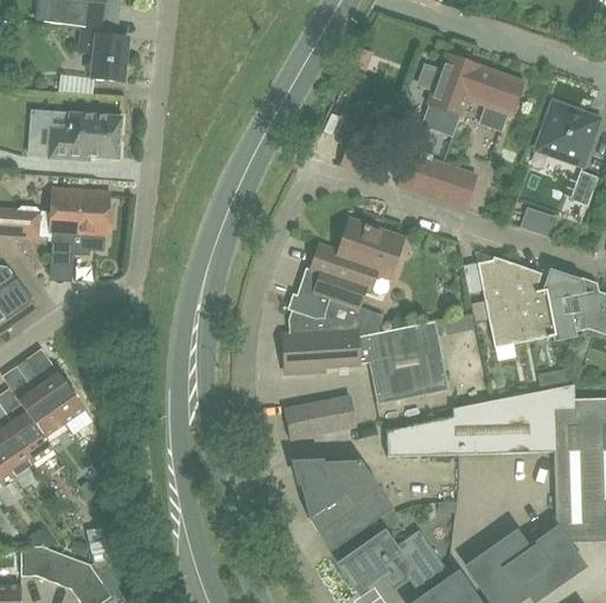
[(83,15),(117,19),(120,0),(51,0),(49,21),(82,25),(83,15)]
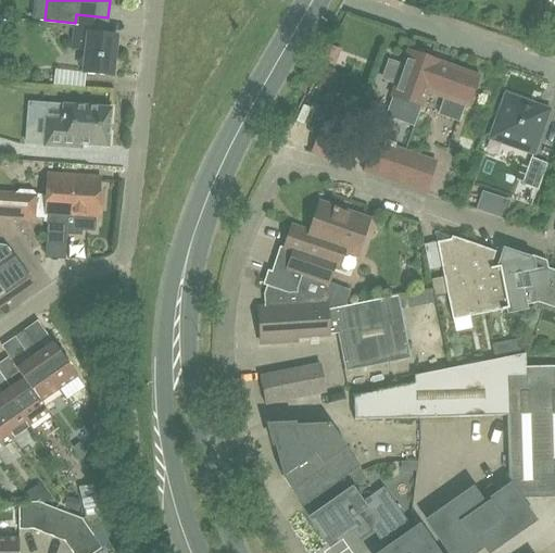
[(114,74),(118,34),(106,33),(108,17),(76,14),(75,23),(73,47),(86,48),(83,70),(114,74)]
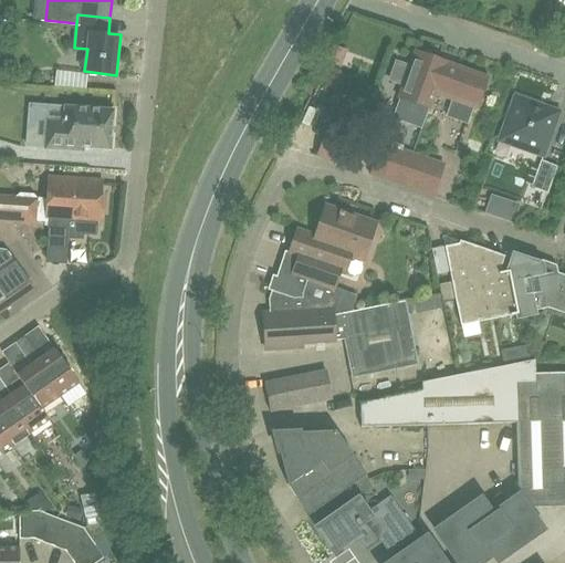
[(0,38),(16,38),(16,21),(0,20),(0,38)]
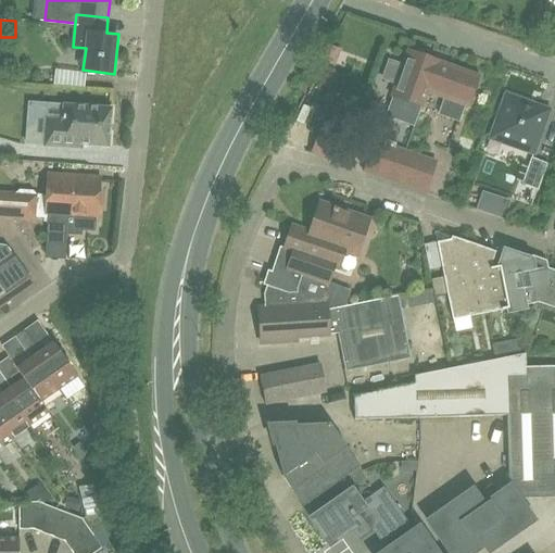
[(390,60),(383,76),(399,82),(394,93),(410,99),(408,99),(421,104),(427,88),(438,59),(412,50),(406,65),(404,64),(390,60)]
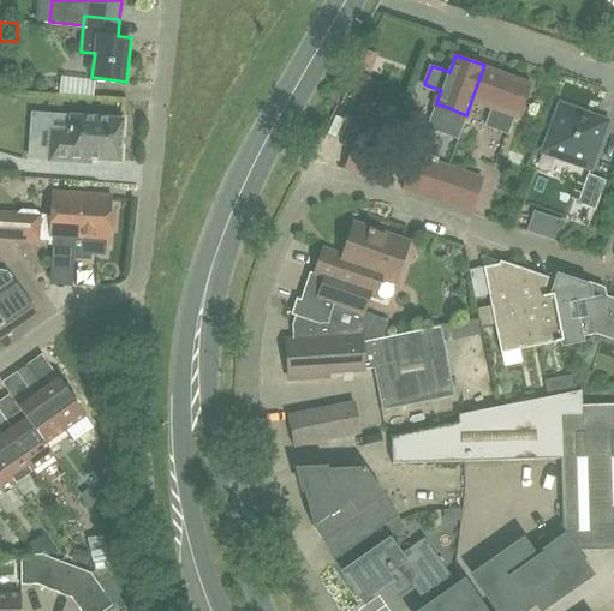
[(484,65),(472,97),(493,105),(487,124),(507,131),(514,113),(518,114),(530,82),(484,65)]
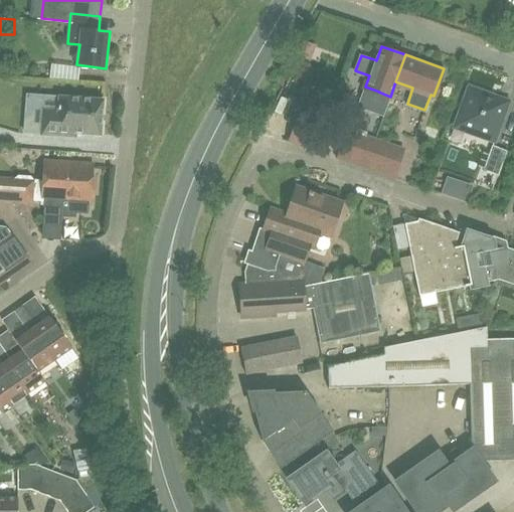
[(79,79),(79,66),(58,65),(57,78),(79,79)]
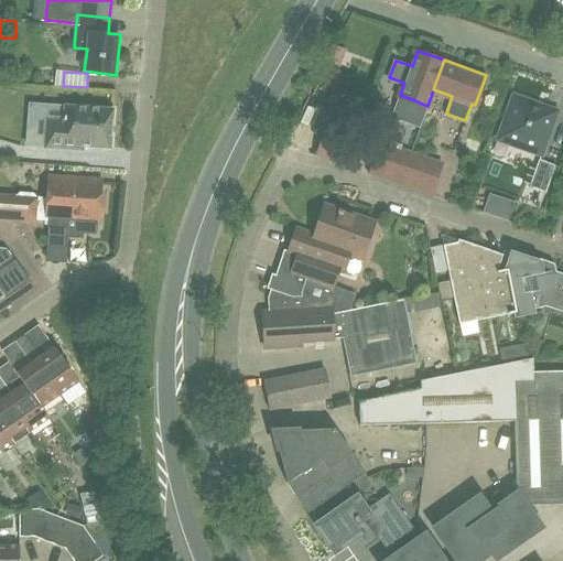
[(542,153),(558,109),(513,94),(498,137),(542,153)]
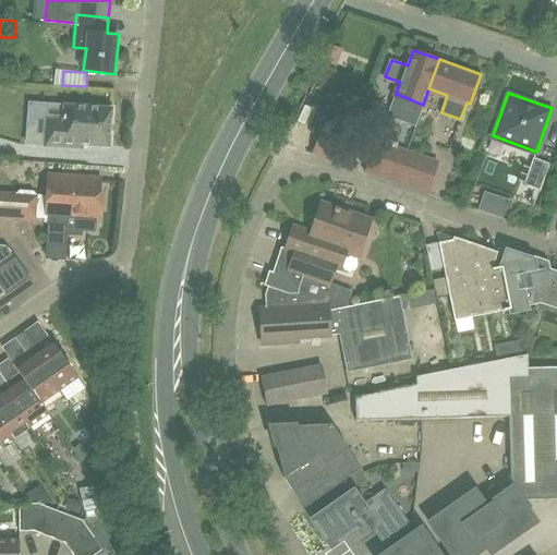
[(63,118),(47,117),(45,144),(82,146),(83,142),(109,144),(112,106),(64,103),(63,118)]
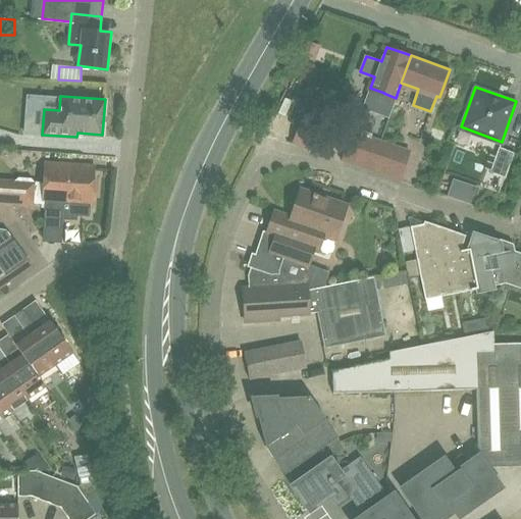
[(331,130),(304,119),(296,143),(324,152),(331,130)]
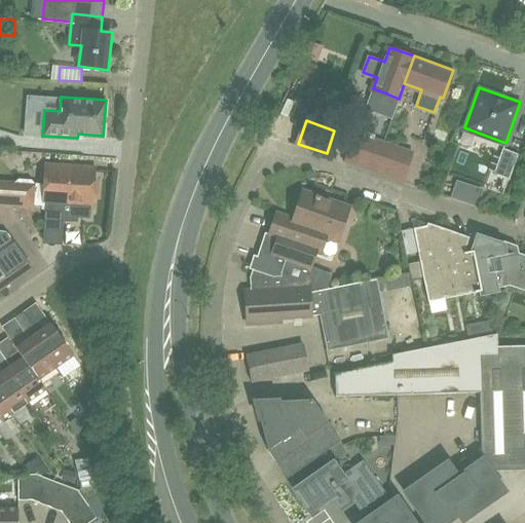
[(373,170),(383,141),(354,131),(344,159),(373,170)]
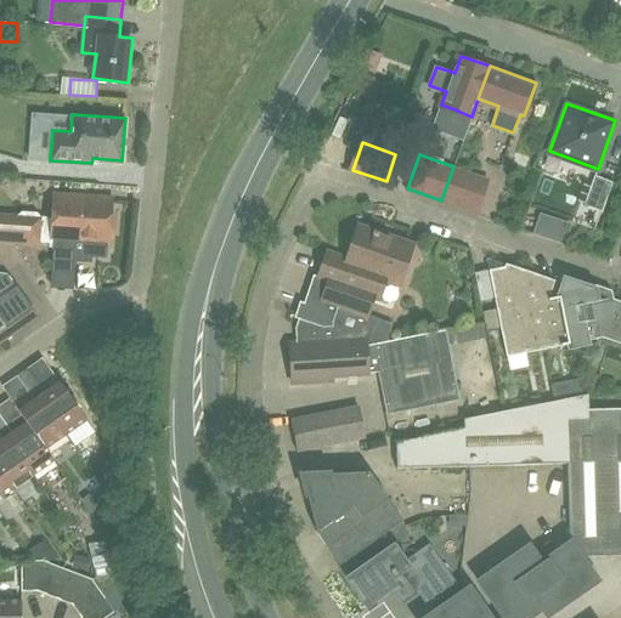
[(453,166),(441,200),(476,213),(489,177),(453,166)]
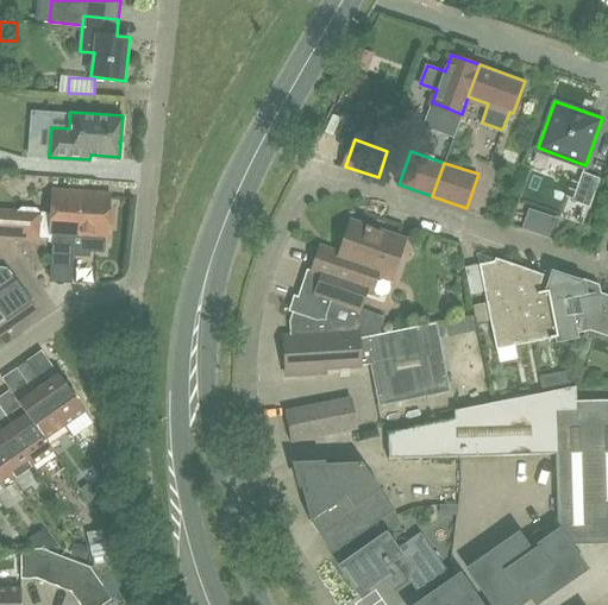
[(600,176),(582,170),(572,200),(589,206),(600,176)]
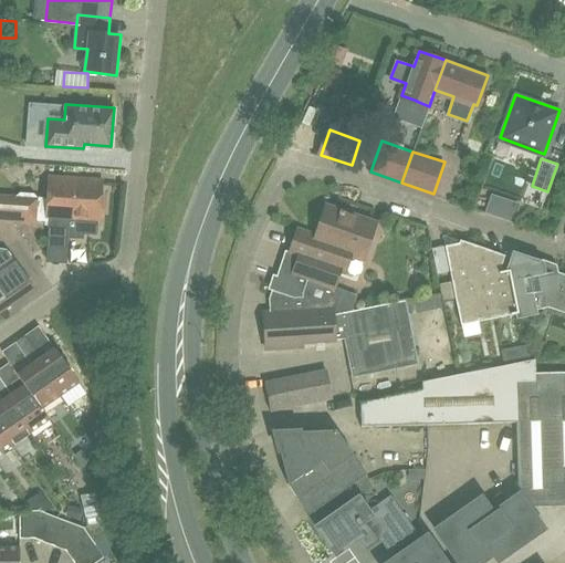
[(100,222),(103,178),(51,175),(49,195),(48,219),(46,238),(67,239),(69,236),(83,237),(84,232),(96,233),(97,221),(100,222)]
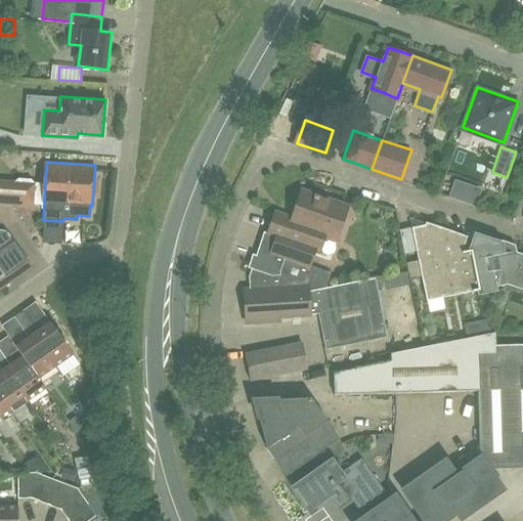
[(38,203),(44,203),(45,180),(36,180),(33,176),(19,176),(16,178),(0,177),(0,202),(37,205),(38,203)]
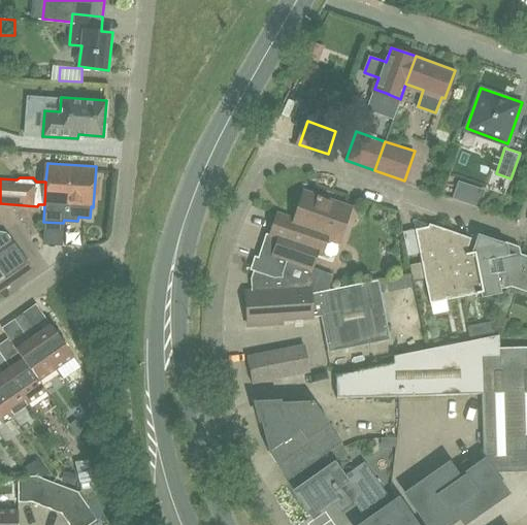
[(338,239),(350,206),(304,191),(295,218),(292,217),(290,223),(311,230),(307,241),(319,245),(323,234),(338,239)]
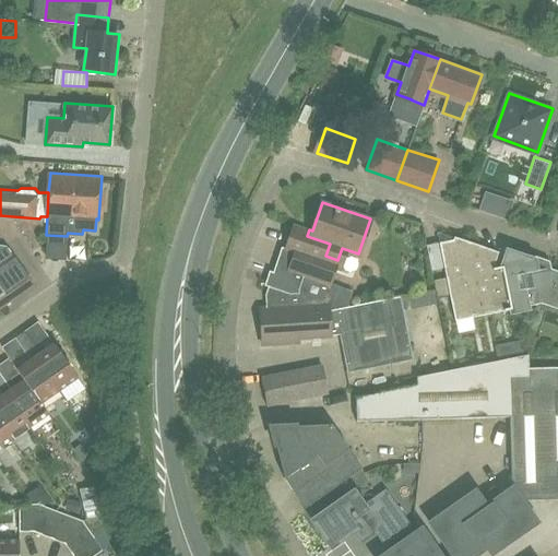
[(309,229),(294,225),(286,248),(282,246),(273,271),(270,269),(265,283),(269,284),(266,293),(266,306),(323,302),(329,300),(329,303),(329,307),(344,305),(351,287),(331,281),(337,260),(325,256),(330,244),(307,236),(309,229)]
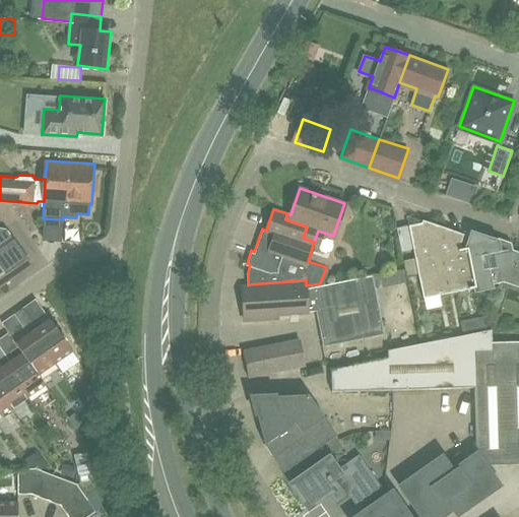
[(468,247),(461,248),(460,244),(464,234),(423,218),(422,221),(408,224),(415,257),(418,272),(424,297),(476,286),(475,283),(490,280),(491,283),(504,280),(518,285),(518,250),(513,248),(511,241),(493,235),(492,242),(468,247)]
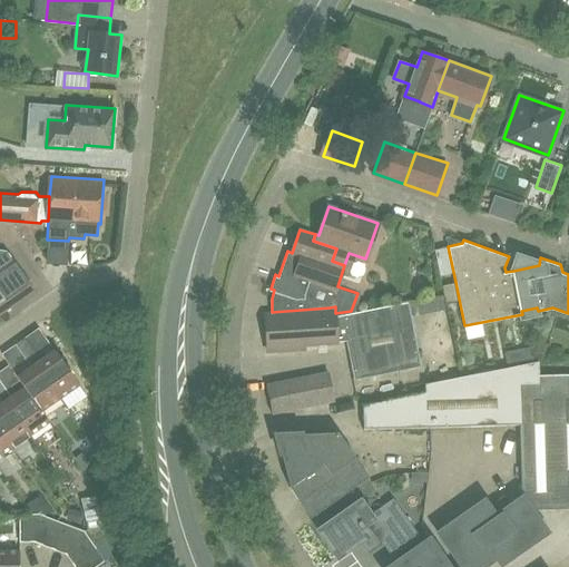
[(0,312),(29,292),(7,260),(2,262),(0,260),(0,312)]
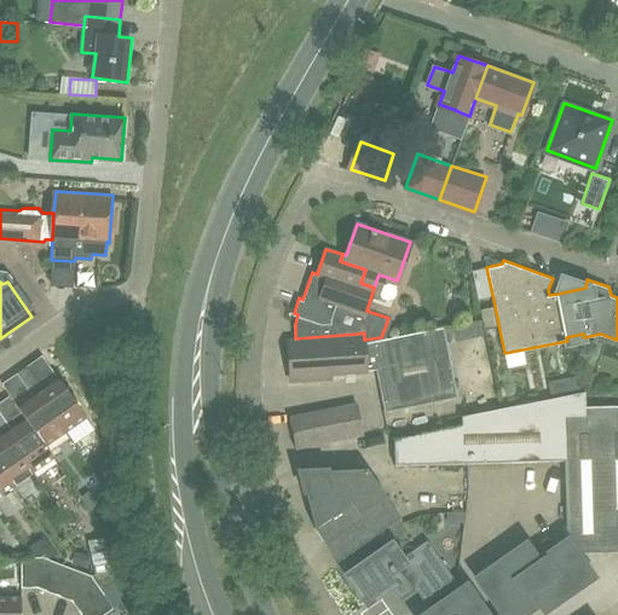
[(498,324),(495,306),(480,308),(485,328),(498,324)]
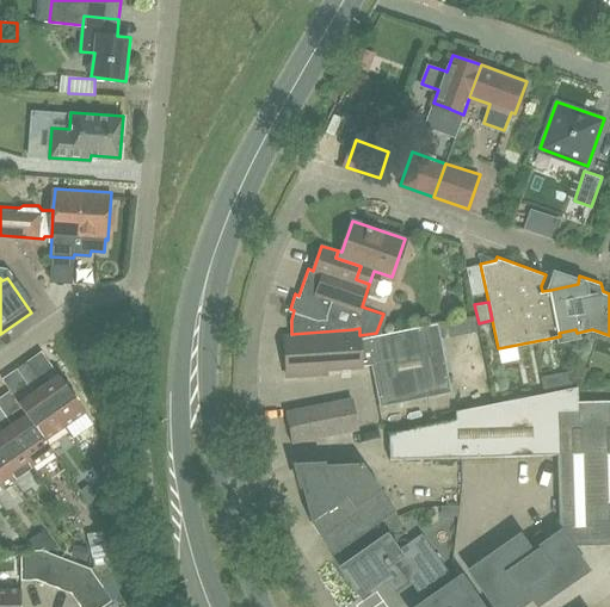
[(380,404),(451,391),(438,322),(376,333),(359,335),(359,330),(359,328),(353,329),(291,334),(285,334),(288,373),(318,372),(318,366),(373,363),(380,404)]
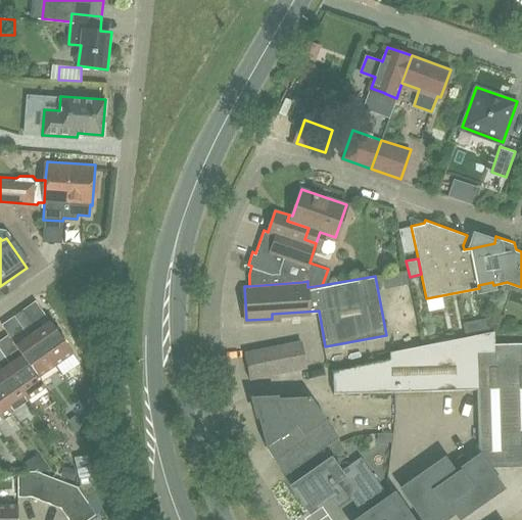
[(21,325),(31,319),(24,308),(14,315),(21,325)]
